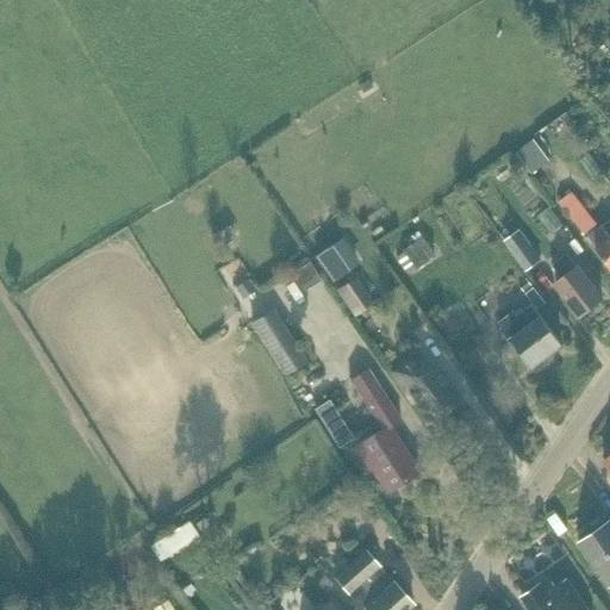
[(515,153),(531,175),(548,162),(531,139),(515,153)]
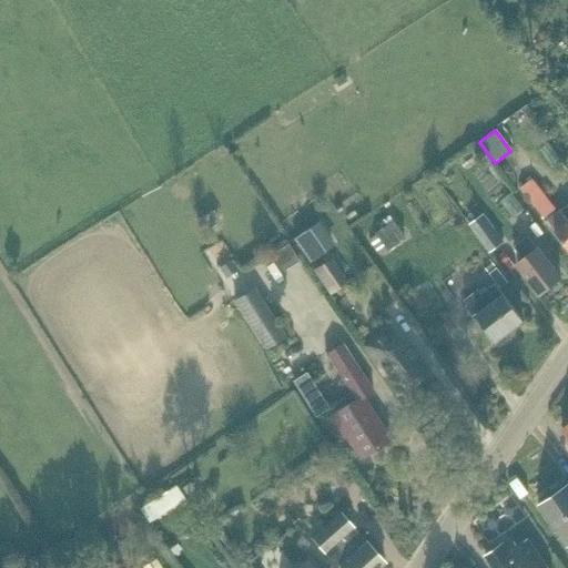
[(533,179),(523,186),(545,216),(556,209),(534,180),(533,179)]
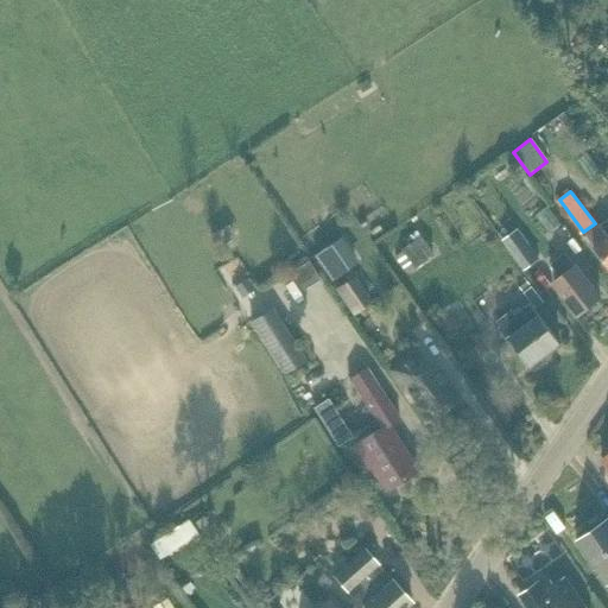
[(607,265),(607,234),(601,225),(587,235),(595,247),(607,265)]
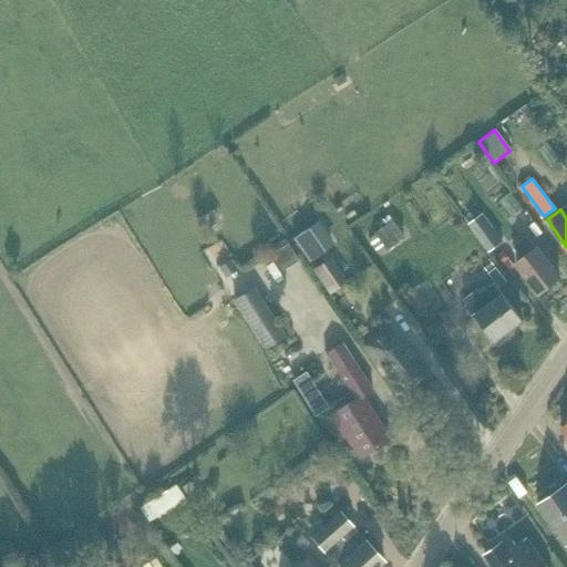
[(387,250),(404,238),(390,219),(372,233),(373,235),(367,239),(378,255),(385,249),(387,250)]
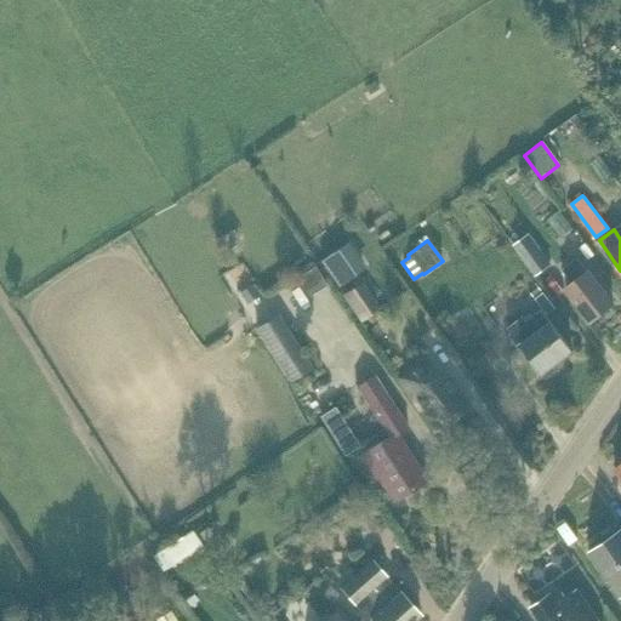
[(551,265),(535,244),(519,255),(534,275),(551,265)]
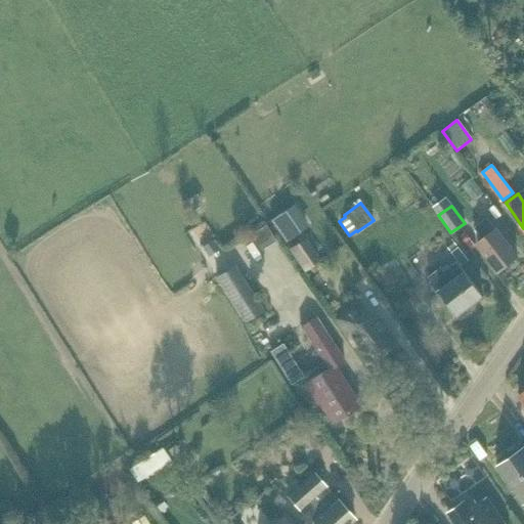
[(290,207),(271,220),(286,242),(305,227),(290,207)]
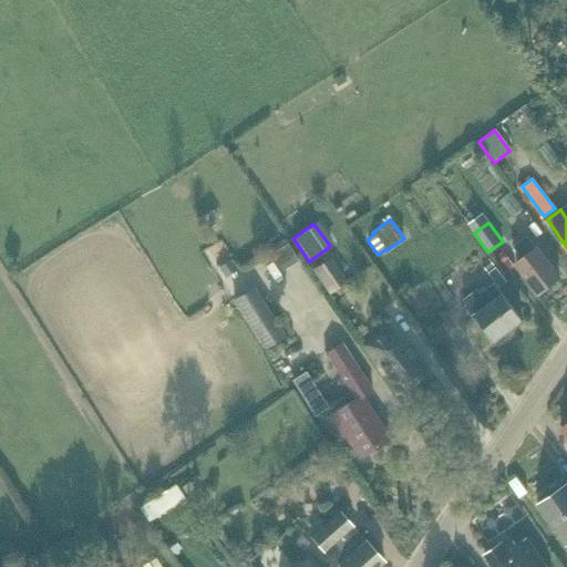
[(539,294),(559,278),(536,248),(526,236),(514,246),(523,258),(516,264),(539,294)]
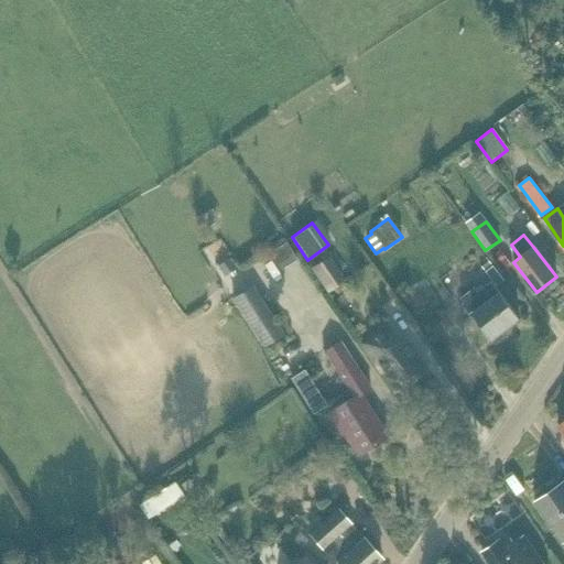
[(345,279),(328,255),(310,268),(326,292),(345,279)]
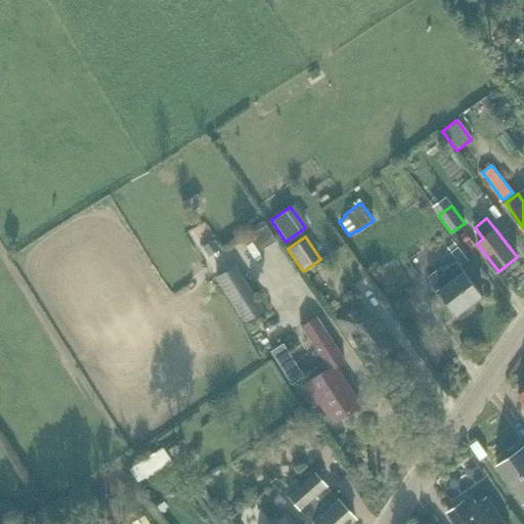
[(450,250),(457,245),(452,238),(445,243),(450,250)]
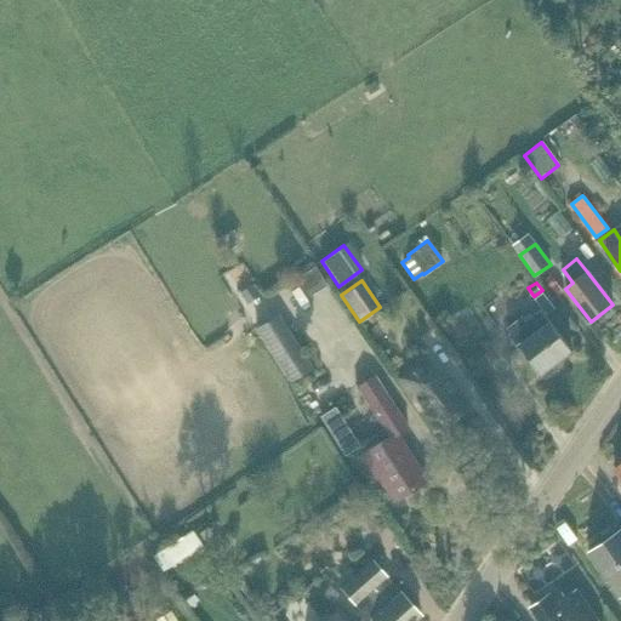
[(250,286),(237,294),(244,305),(257,296),(250,286)]
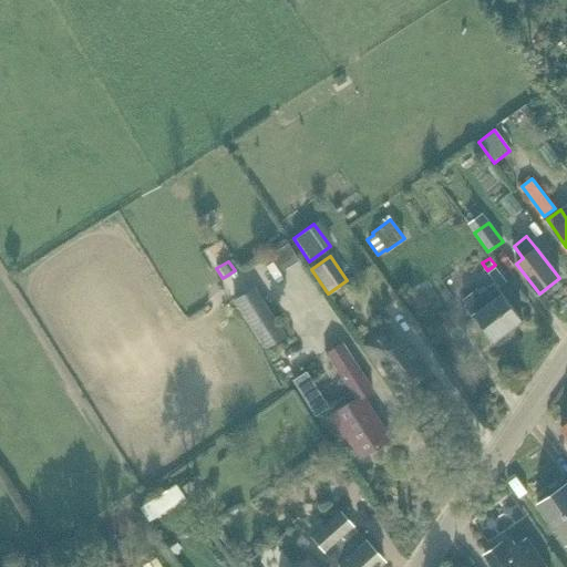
[(507,281),(496,266),(488,272),(500,287),(507,281)]
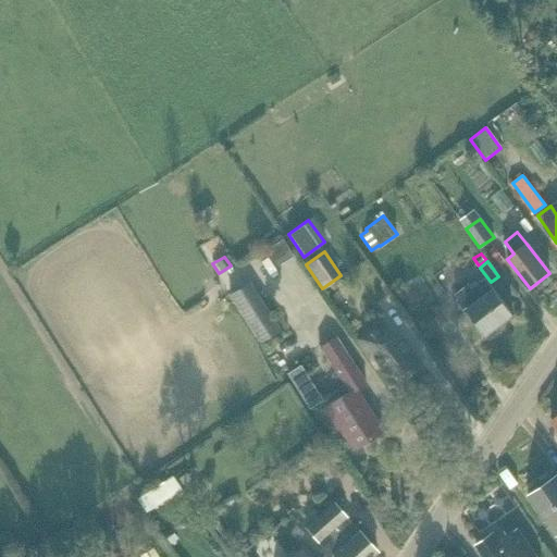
[(486,334),(512,314),(485,279),(471,288),(468,283),(454,294),(458,299),(456,300),(465,312),(468,310),(486,334)]
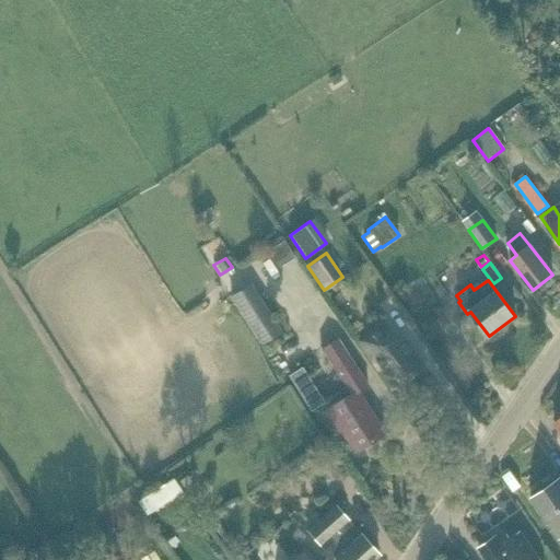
[(252,286),(231,299),(259,345),(280,330),(252,286)]
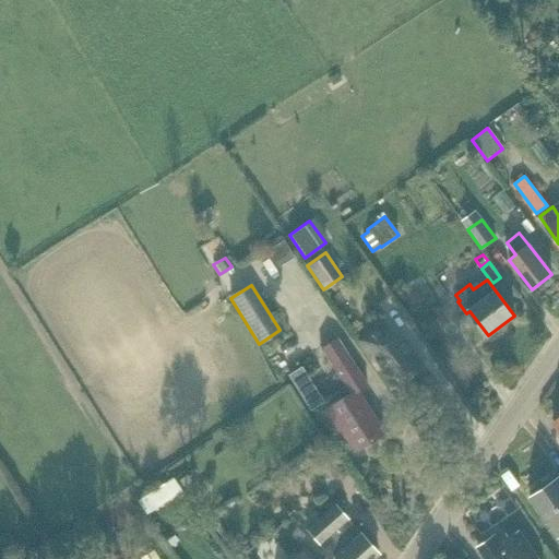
[(274,337),(254,346),(264,367),(284,358),(274,337)]
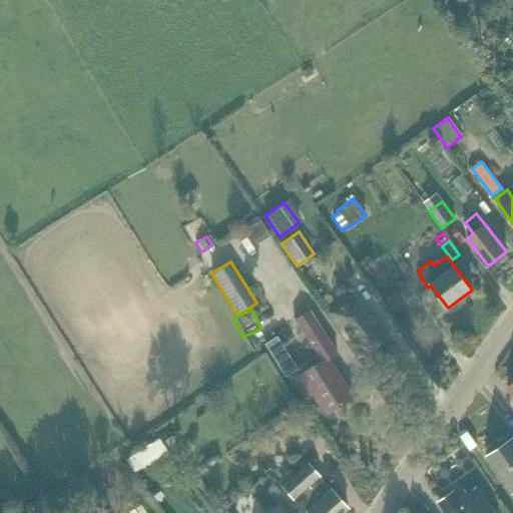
[(336,354),(309,312),(295,320),(322,362),(298,377),(310,396),(313,395),(325,414),(351,398),(327,360),(336,354)]
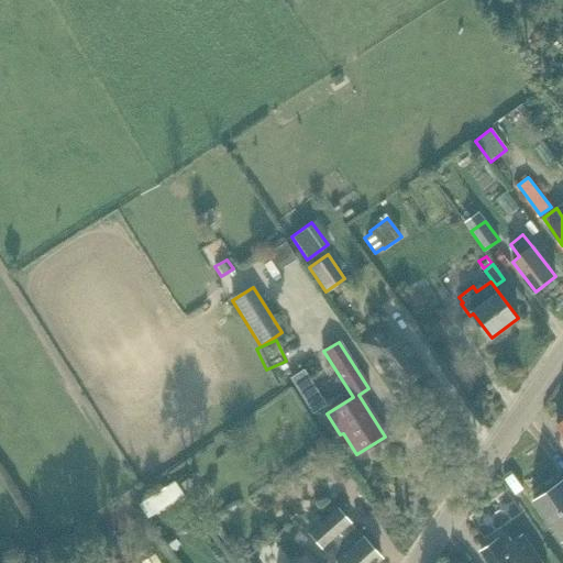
[(296,375),(289,379),(311,414),(318,409),(296,375)]
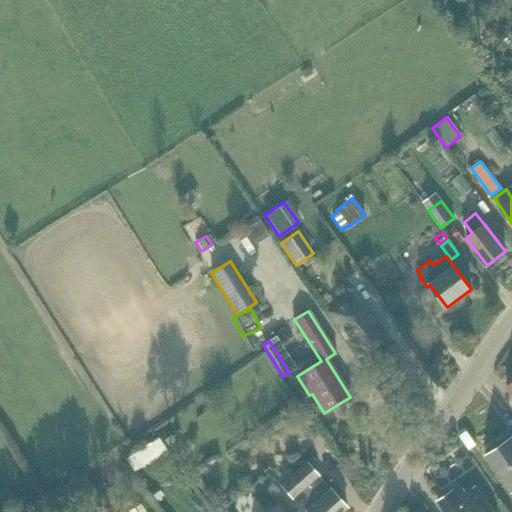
[(169,434),(163,439),(171,450),(177,445),(169,434)]
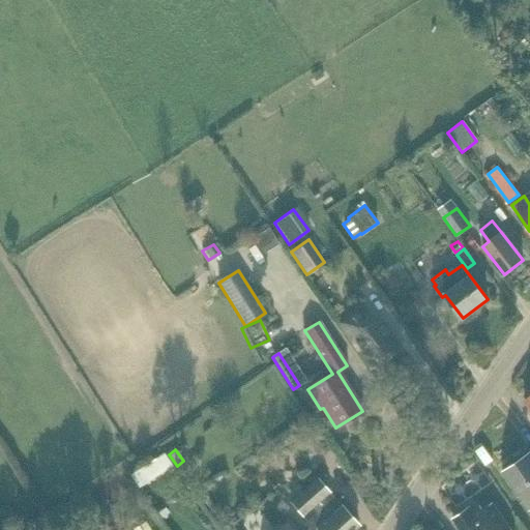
[(529,452),(503,471),(529,509),(529,508),(529,452)]
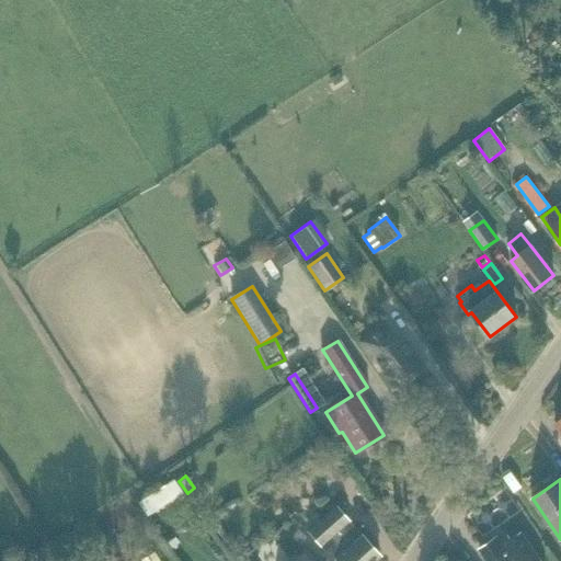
[(150,514),(174,499),(164,483),(140,500),(150,514)]
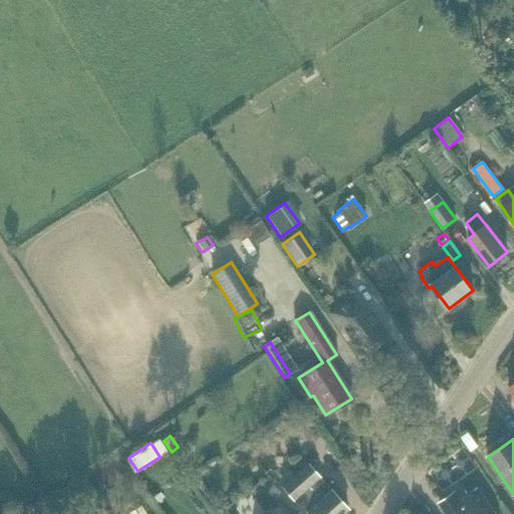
[(341,513),(347,510),(323,483),(307,464),(281,487),(299,507),(301,505),(306,512),(307,513),(341,513)]
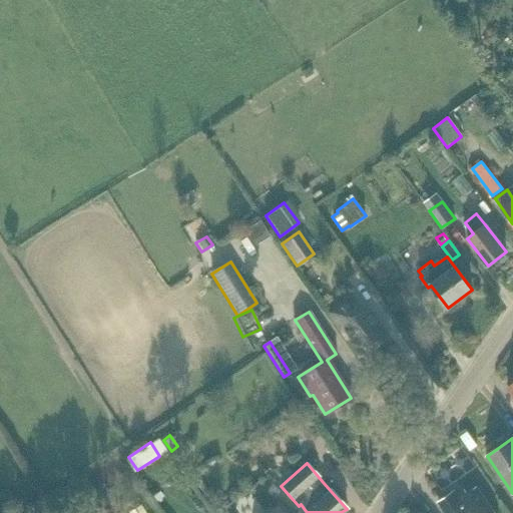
[(455,491),(438,502),(445,512),(494,512),(476,486),(467,493),(465,489),(457,494),(455,491)]
